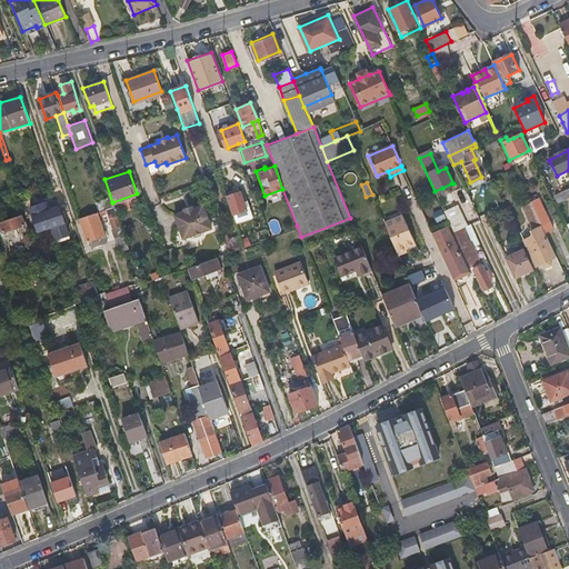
[(568,188),(553,196),(558,203),(568,198),(568,188)]
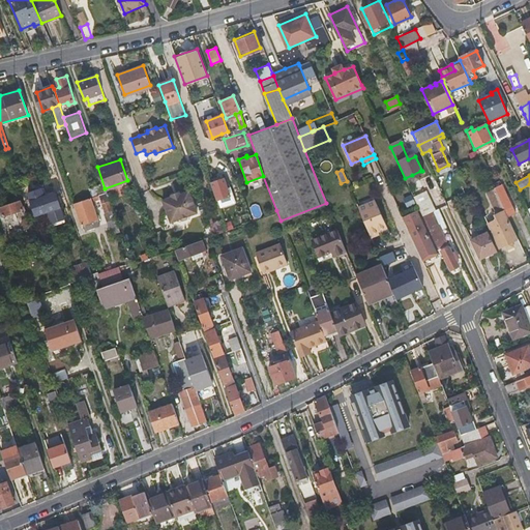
[(210,183),(216,200),(229,195),(223,179),(210,183)]
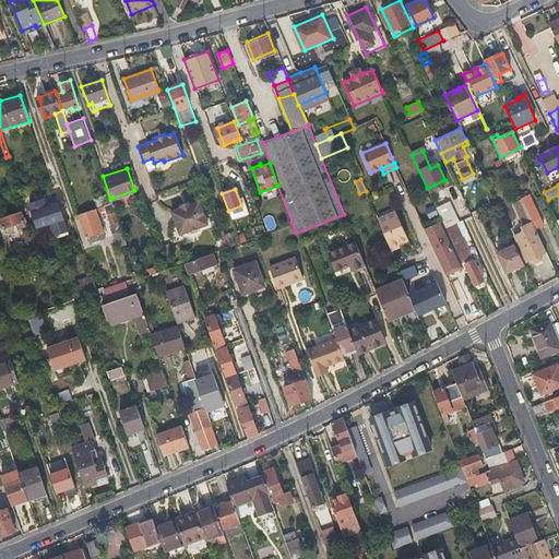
[(528,197),(521,201),(535,230),(543,226),(528,197)]
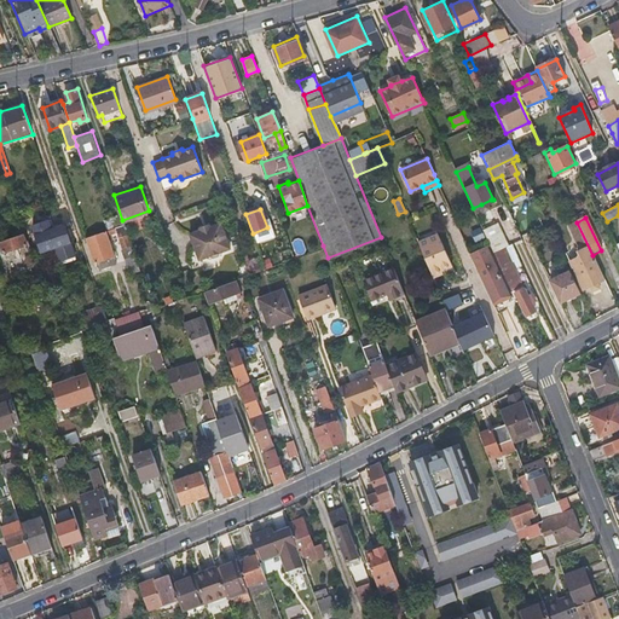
[(77,255),(67,224),(56,229),(52,219),(36,224),(46,250),(62,246),(67,259),(77,255)]
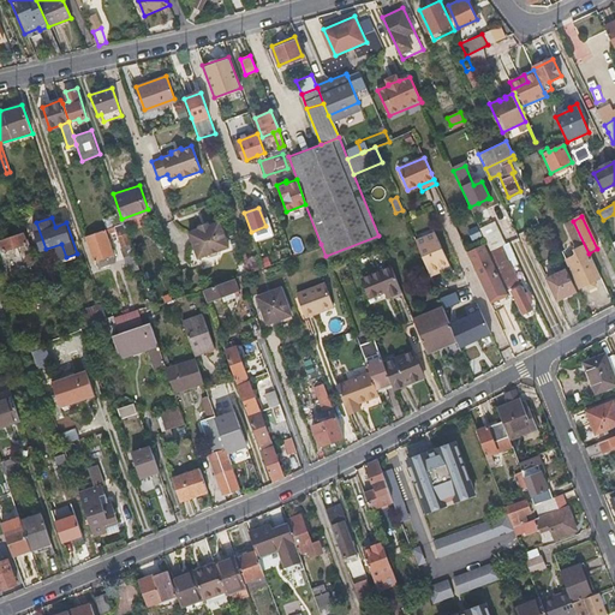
[(189,233),(197,258),(207,255),(212,257),(218,255),(220,250),(228,246),(219,221),(209,226),(199,230),(189,233)]
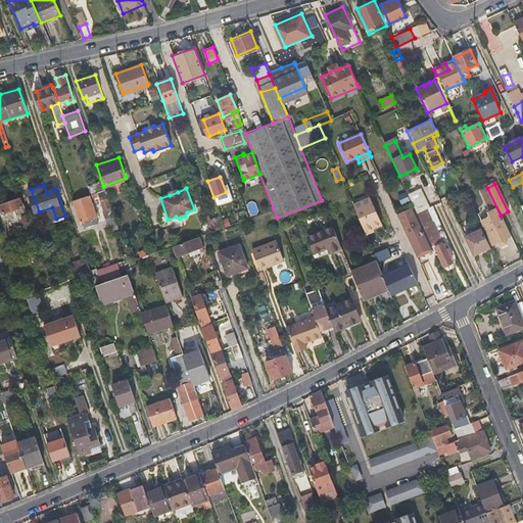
[(505,239),(510,236),(501,216),(487,188),(480,191),(496,226),(487,231),(493,244),(498,242),(505,239)]
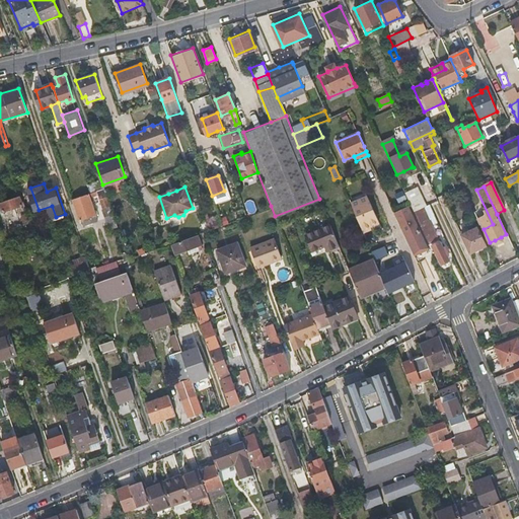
[(87,195),(88,199),(105,193),(104,189),(87,195)]
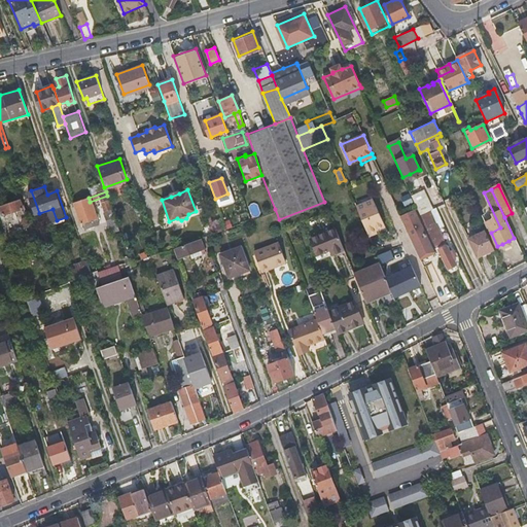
[(420,217),(432,211),(424,192),(412,198),(416,207),(420,217)]
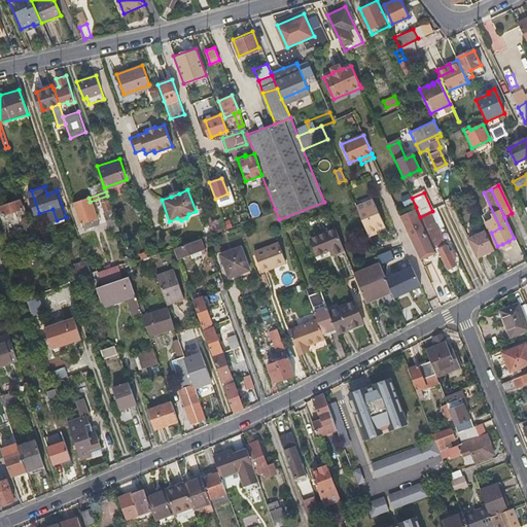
[(89,198),(74,203),(82,223),(84,223),(85,229),(101,224),(98,218),(96,219),(90,202),(89,198)]
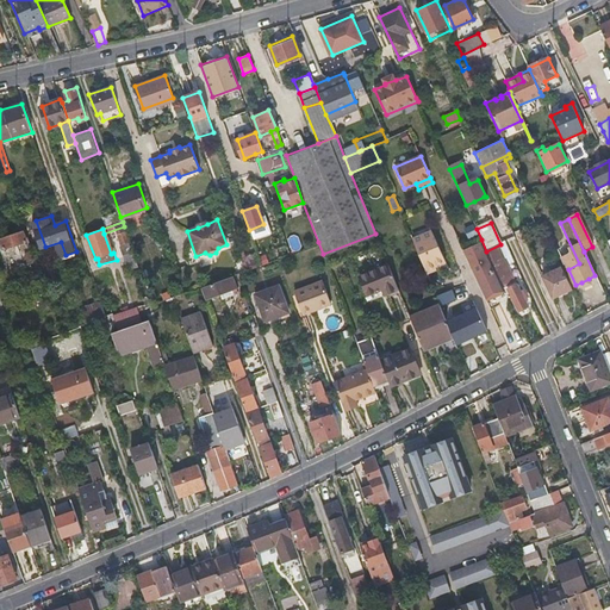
[(23,230),(0,238),(0,243),(2,250),(27,242),(23,230)]
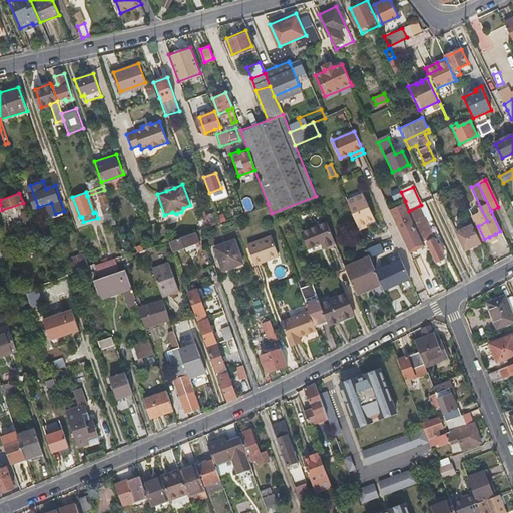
[(113,216),(105,193),(99,195),(107,218),(113,216)]
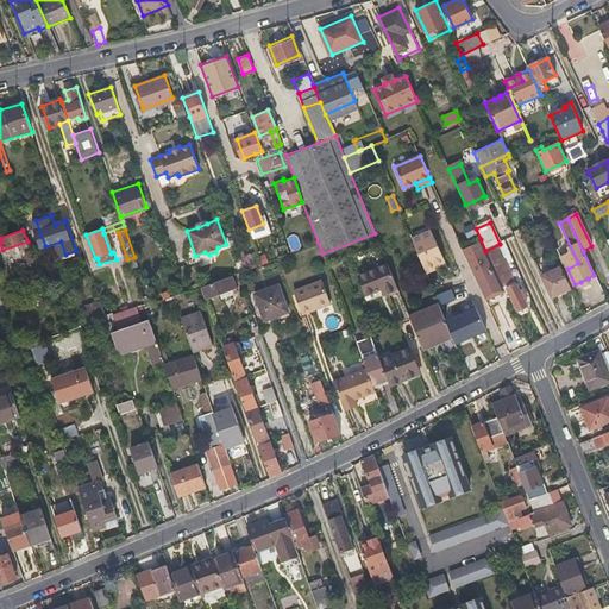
[(432,231),(410,239),(424,270),(433,268),(434,270),(446,265),(432,231)]
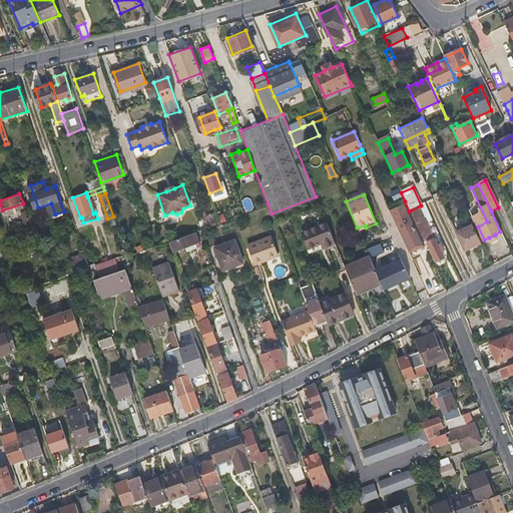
[(249,196),(241,200),(246,211),(254,208),(249,196)]
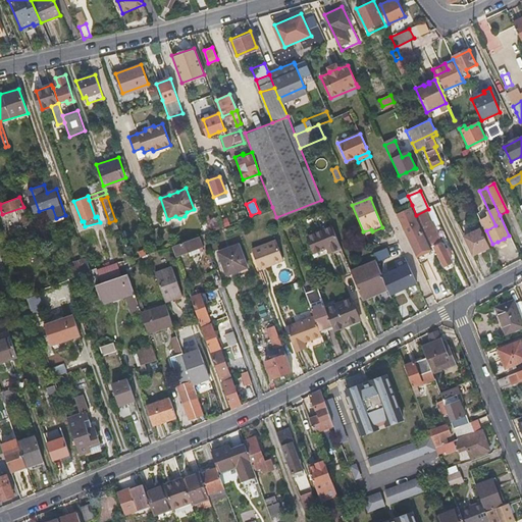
[(415,255),(428,250),(409,206),(396,212),(415,255)]
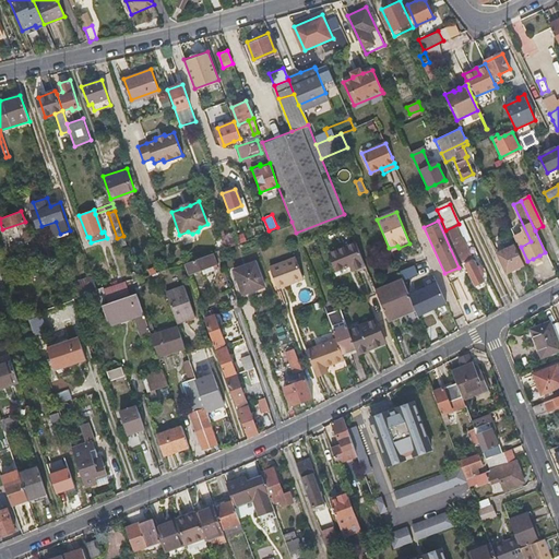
[(467,245),(472,242),(463,224),(447,232),(465,272),(468,270),(475,285),(485,282),(467,245)]
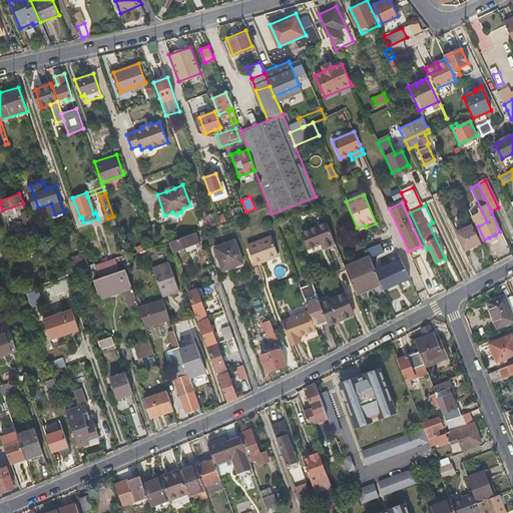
[(200,212),(206,227),(220,222),(216,212),(206,216),(204,211),(200,212)]
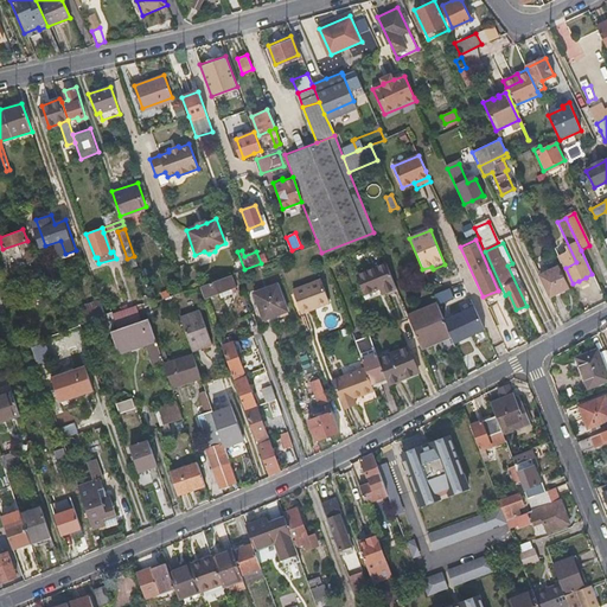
[(381,292),(395,287),(385,262),(356,274),(363,292),(379,286),(381,292)]
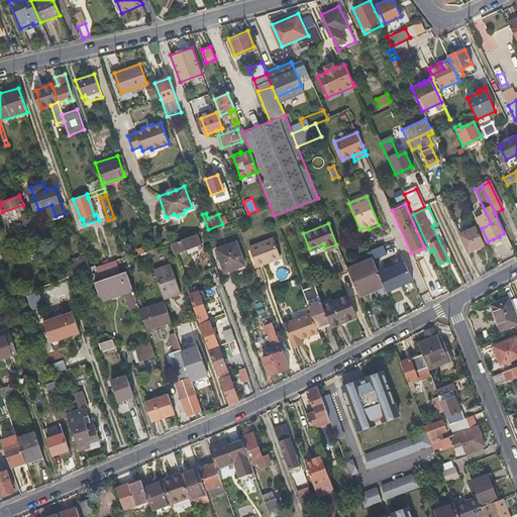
[(469,253),(485,245),(477,227),(459,235),(469,253)]
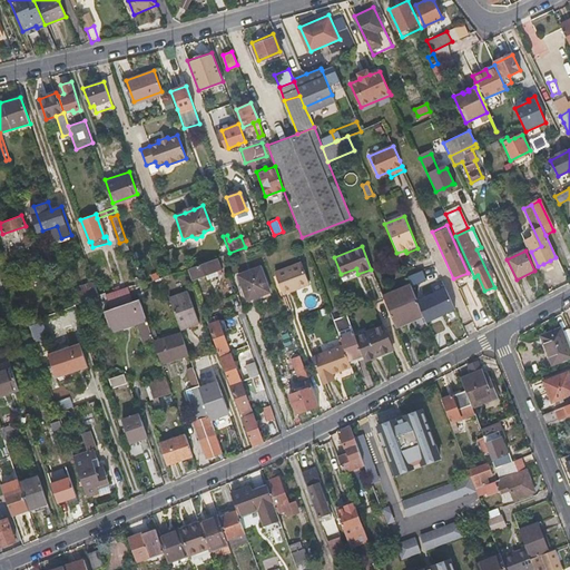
[(199,263),(187,267),(192,277),(219,267),(217,257),(199,263)]
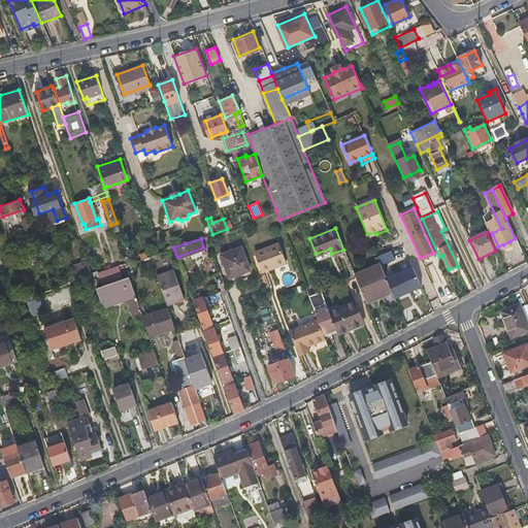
[(254,253),(255,255),(260,268),(261,272),(286,263),(278,243),(254,253)]
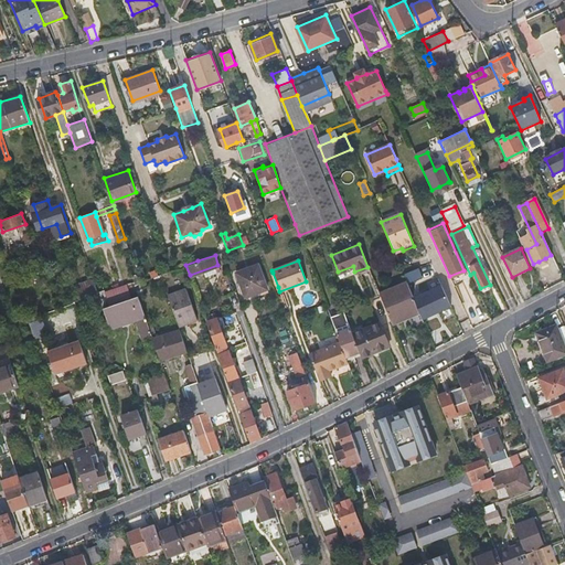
[(267,290),(258,266),(236,274),(245,298),(267,290)]
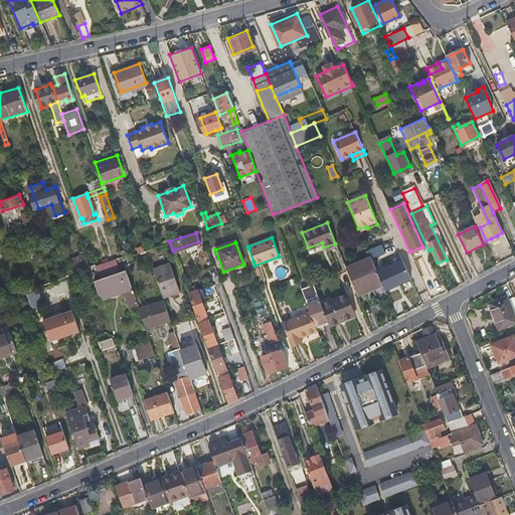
[(135,245),(137,252),(145,250),(142,243),(135,245)]
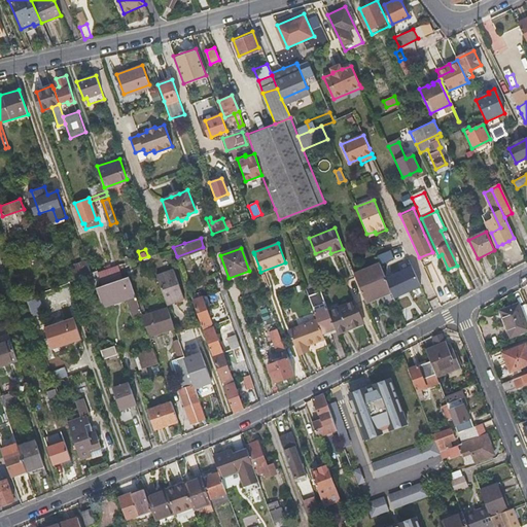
[(419,257),(421,262),(434,257),(432,252),(419,257)]
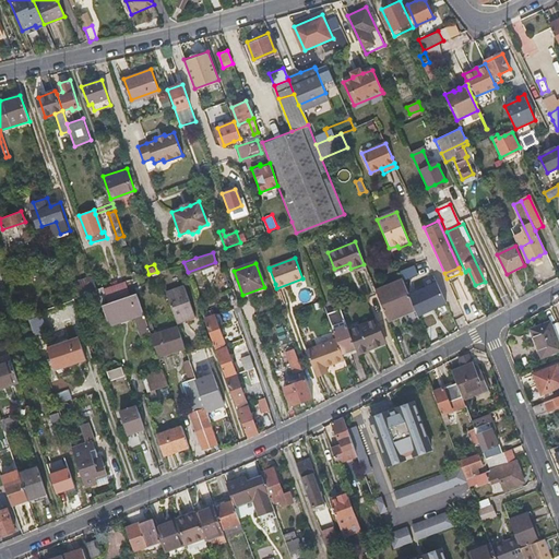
[(402,278),(406,288),(413,285),(406,269),(399,272),(402,278)]
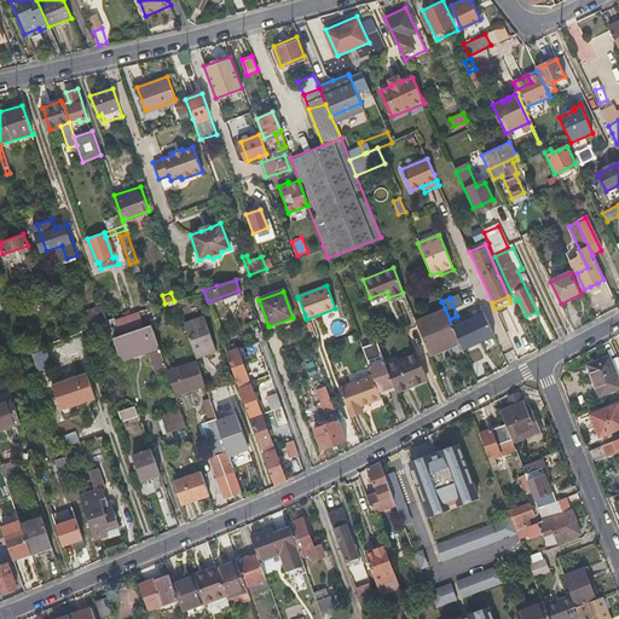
[(108,322),(103,306),(82,314),(87,329),(108,322)]
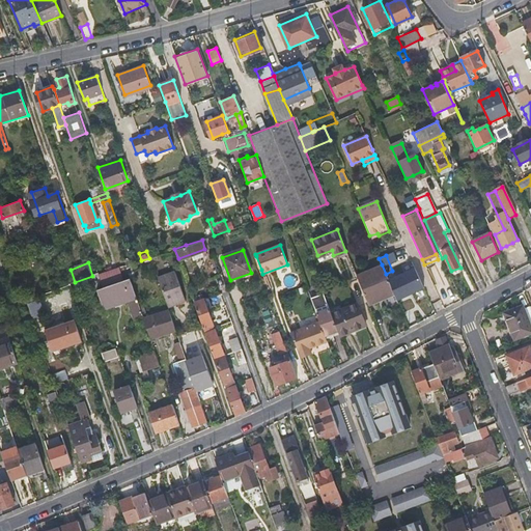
[(362,291),(367,303),(393,292),(386,274),(382,264),(356,275),(362,291)]
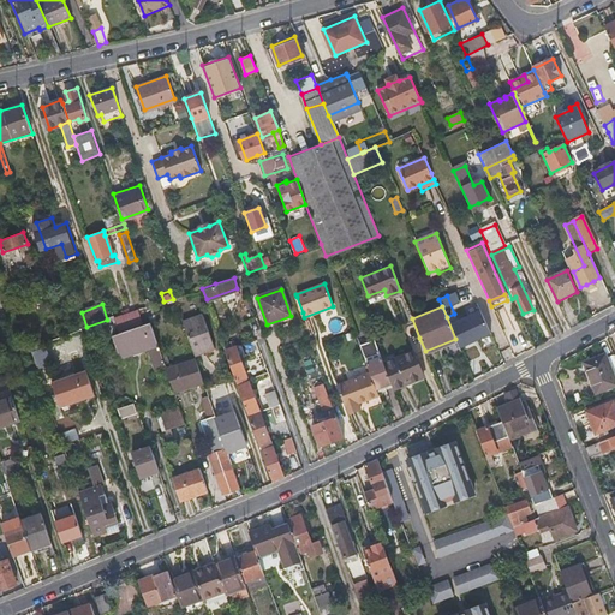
[(145,309),(138,311),(143,324),(150,322),(145,309)]
